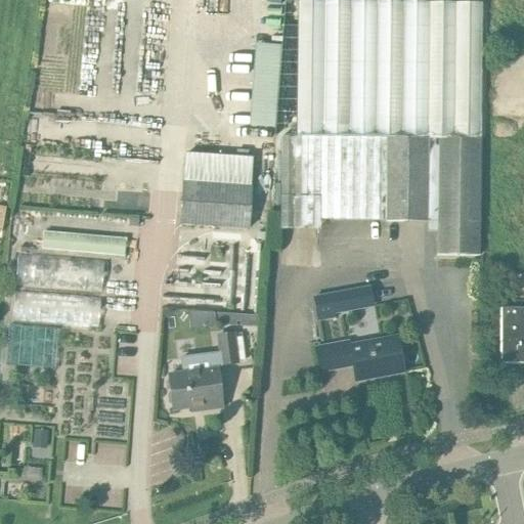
[(482,0),(353,0),(298,2),(297,137),(281,137),(280,229),(319,231),(319,219),(387,220),(437,221),(437,255),(480,255),(482,0)]
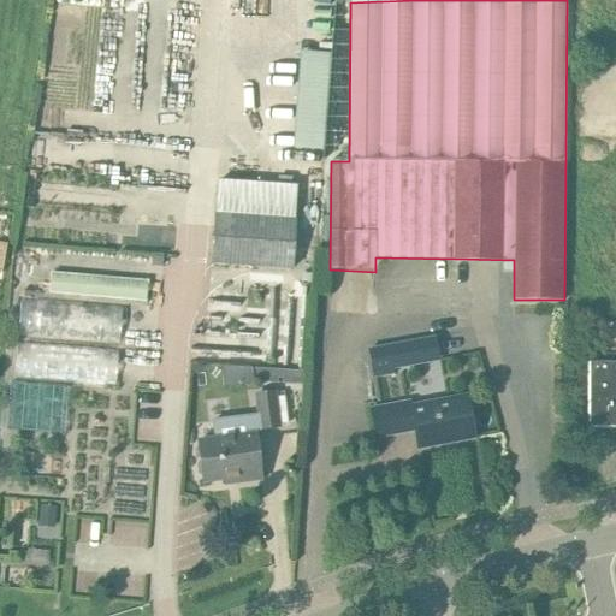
[(347,75),(348,18),(333,18),(331,75),(347,75)]
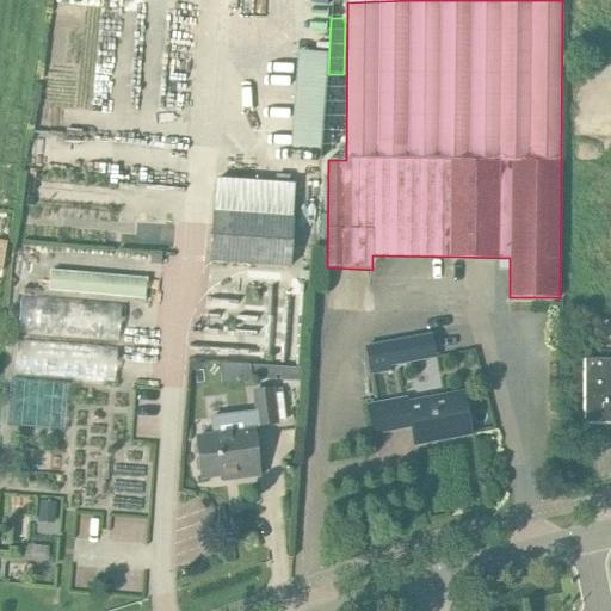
[(291,148),(321,149),(327,67),(297,65),(291,148)]
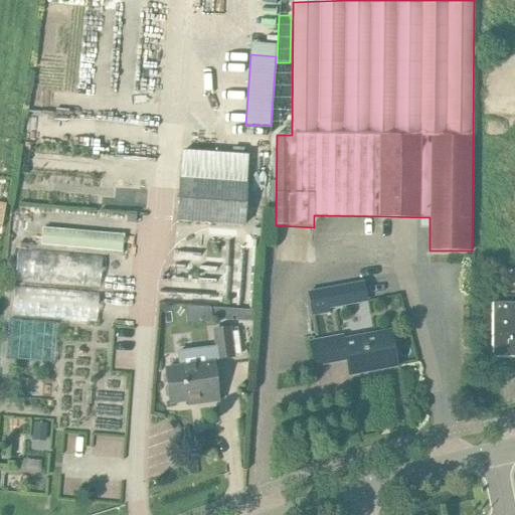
[(182,152),(180,180),(178,221),(243,225),(248,157),(182,152)]
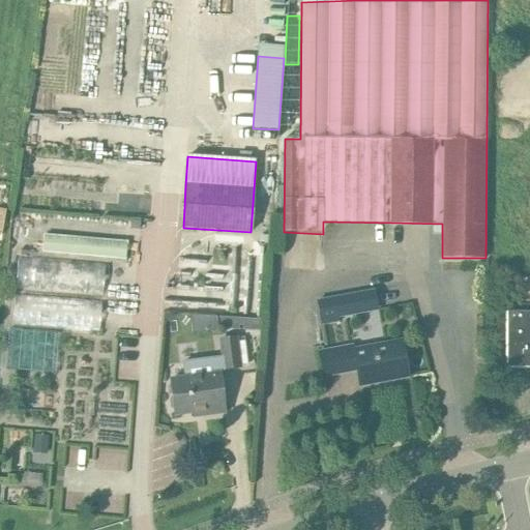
[(42,254),(126,261),(128,241),(45,234),(42,254)]
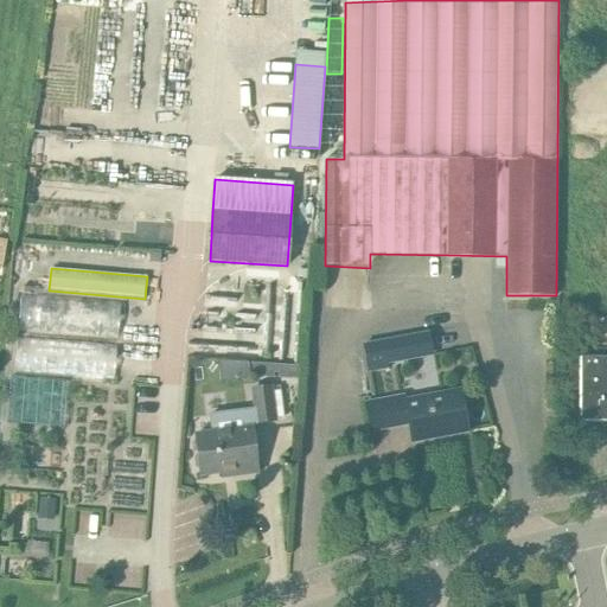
[(18,337),(17,374),(114,378),(116,342),(18,337)]
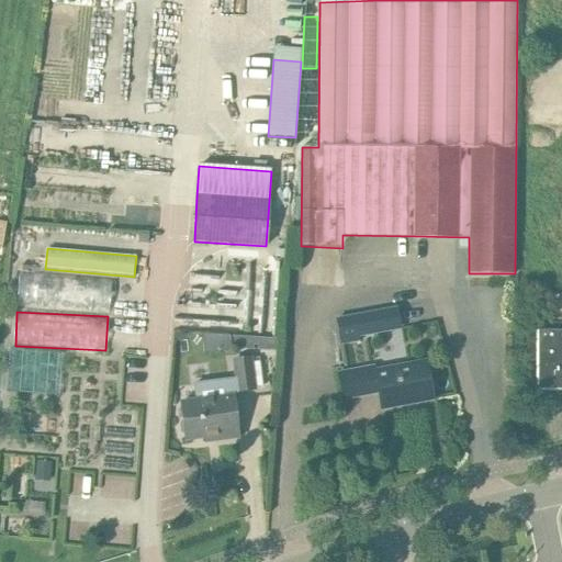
[(352,316),(336,319),(340,345),(358,341),(352,316)]
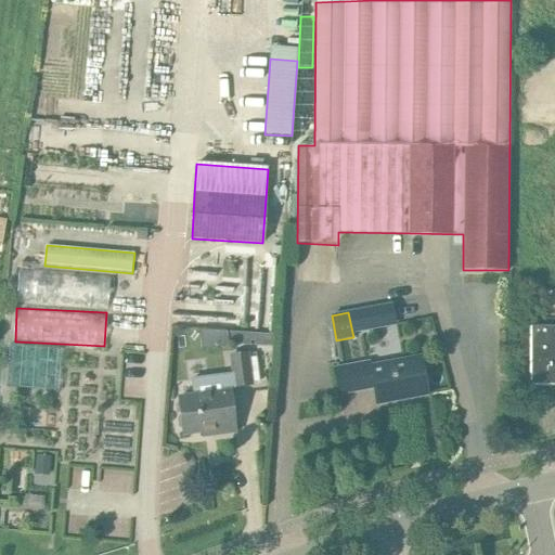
[(529,387),(554,386),(554,325),(529,326),(529,387)]
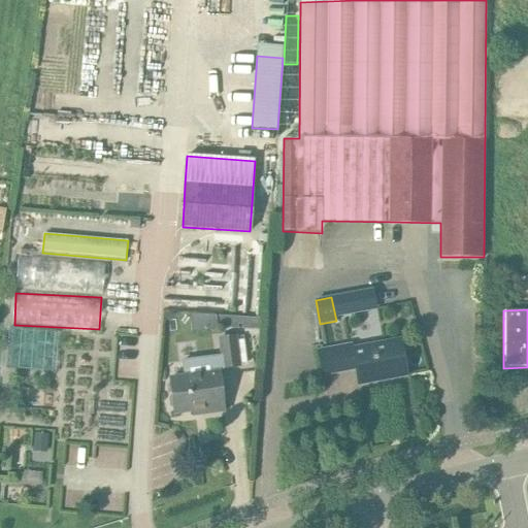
[(184,377),(170,378),(172,393),(174,414),(192,411),(224,407),(221,387),(220,374),(225,368),(224,368),(239,366),(239,364),(248,363),(244,340),(236,341),(235,337),(220,339),(222,356),(182,360),(184,377)]
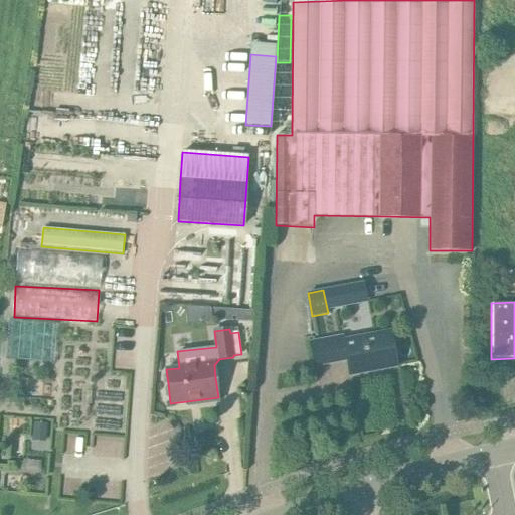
[(340,334),(308,340),(312,364),(346,358),(349,375),(397,366),(390,330),(341,340),(340,334)]
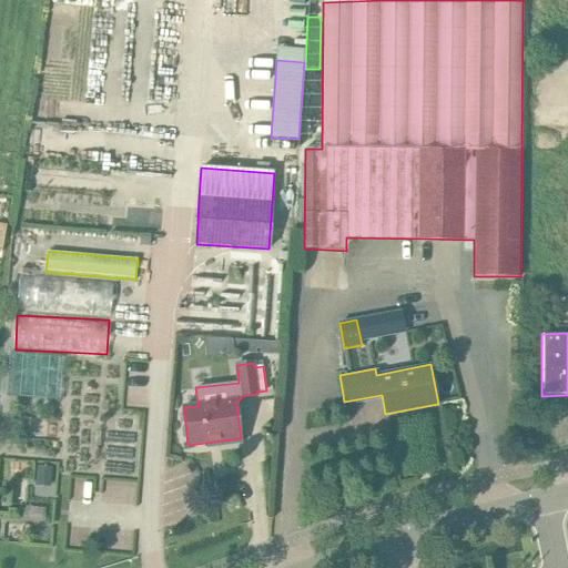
[(37,467),(36,487),(51,488),(52,468),(37,467)]
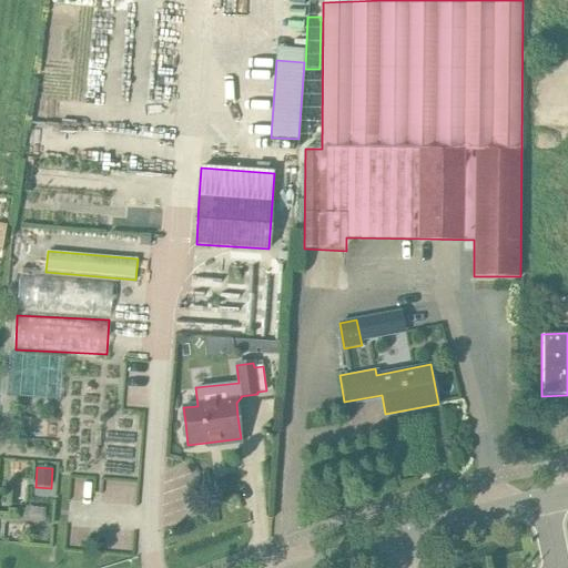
[(30,550),(29,565),(43,566),(44,551),(30,550)]
